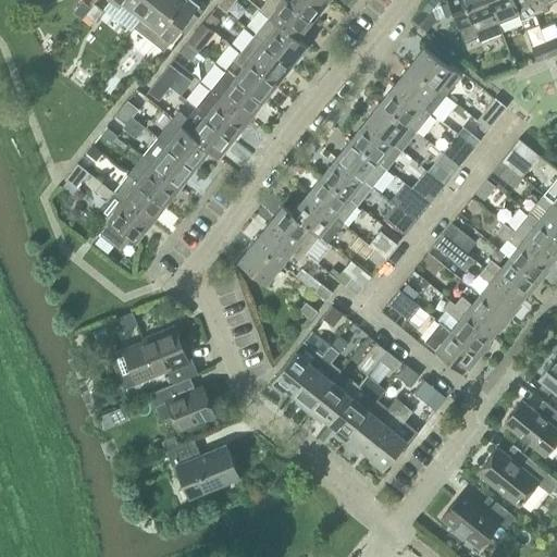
[(144,17),(157,0),(110,0),(121,9),(125,3),(141,16),(144,17)]
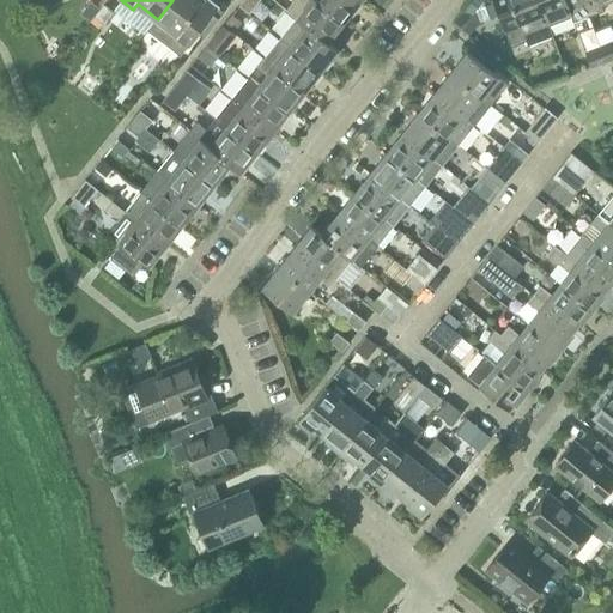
[(181,56),(186,50),(186,52),(199,35),(205,40),(220,20),(214,16),(218,11),(206,1),(206,0),(173,0),(158,19),(156,18),(146,30),(181,56)]
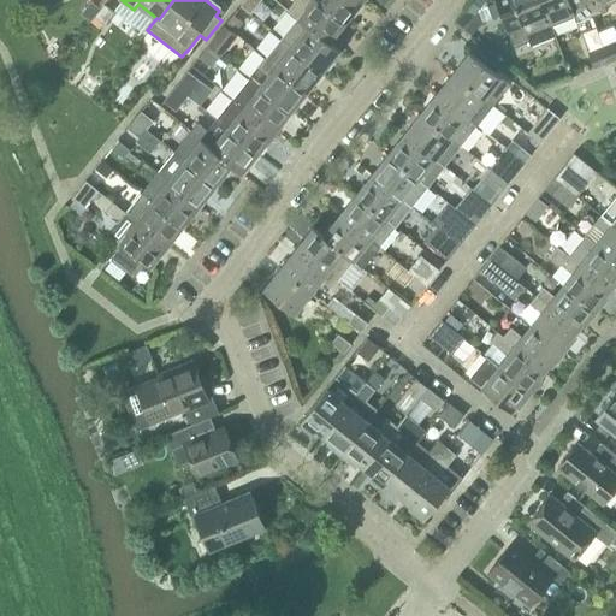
[(258,0),(248,0),(243,7),(250,12),(260,1),(258,0)]
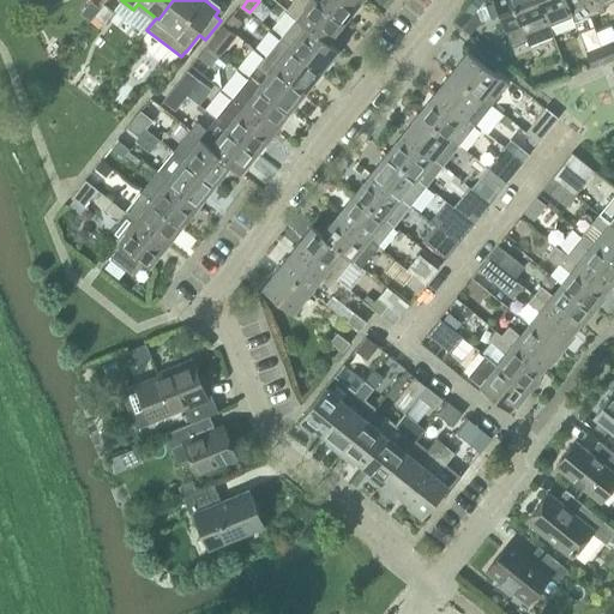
[(296,0),(295,1),(288,11),(299,19),(299,18),(331,44),(331,43),(335,40),(332,38),(345,23),(317,0),(296,0)]
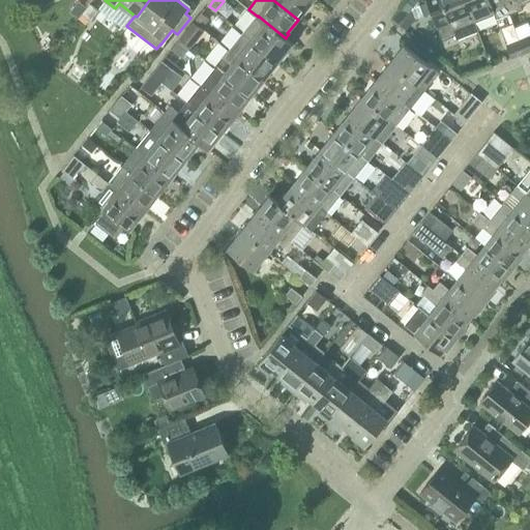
[(273,0),(298,20),(310,5),(311,6),(314,3),(310,0),(273,0)]
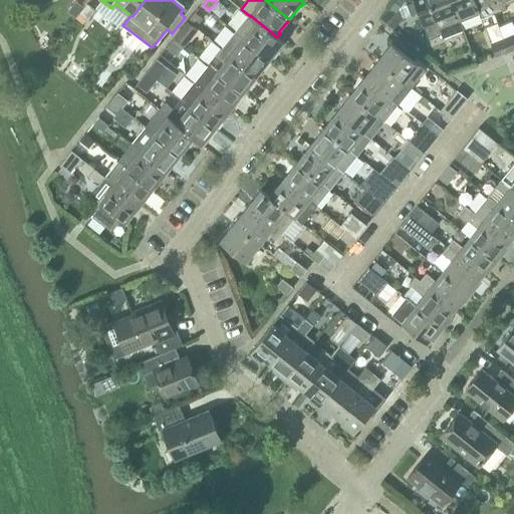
[(452,0),(414,0),(430,40),(441,35),(443,39),(465,30),(461,21),(452,0)]
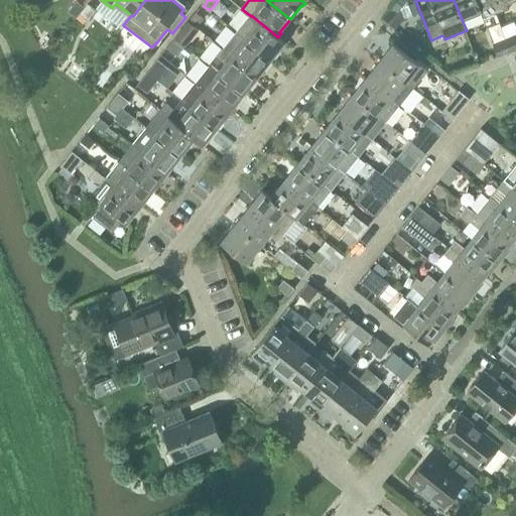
[(491,0),(454,0),(463,21),(482,14),(484,19),(497,14),(491,0)]
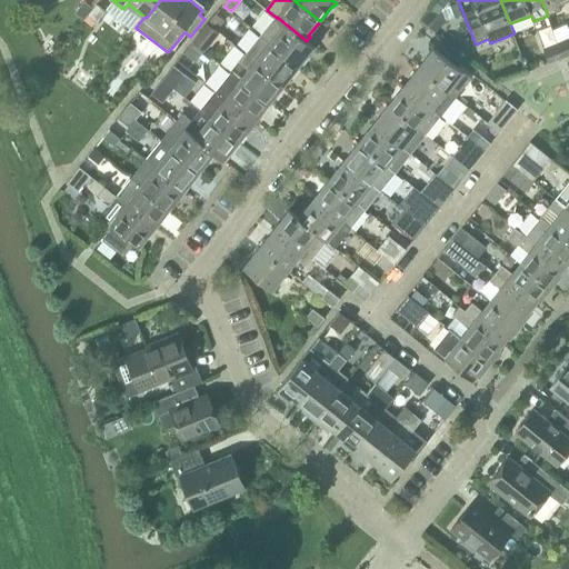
[(568,0),(541,0),(548,16),(562,10),(560,3),(568,0)]
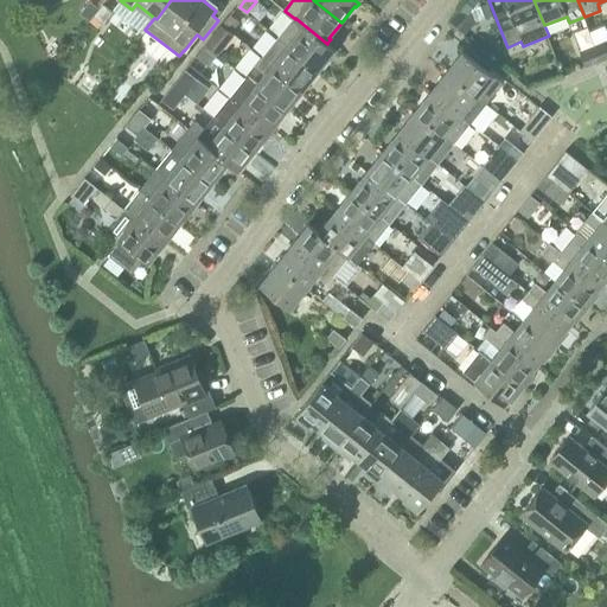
[(80,13),(88,20),(98,8),(90,1),(80,13)]
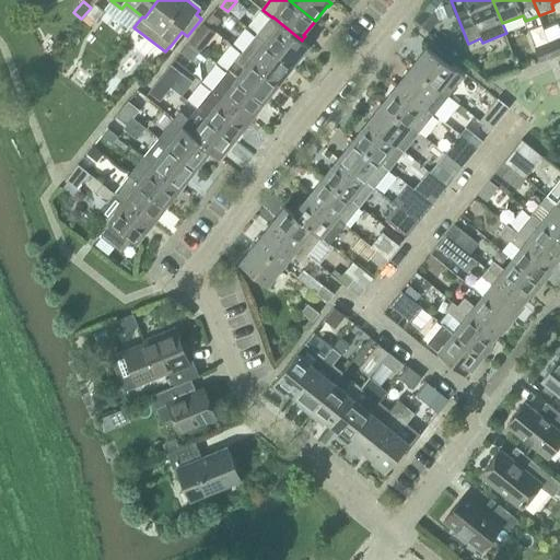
[(82,20),(91,26),(104,11),(95,3),(82,20)]
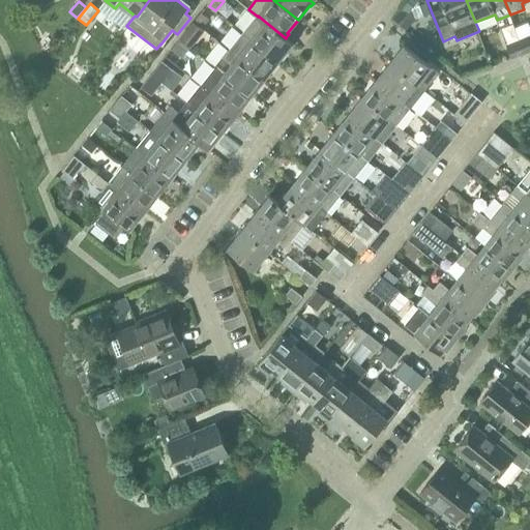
[(402,7),(391,20),(405,31),(415,20),(402,7)]
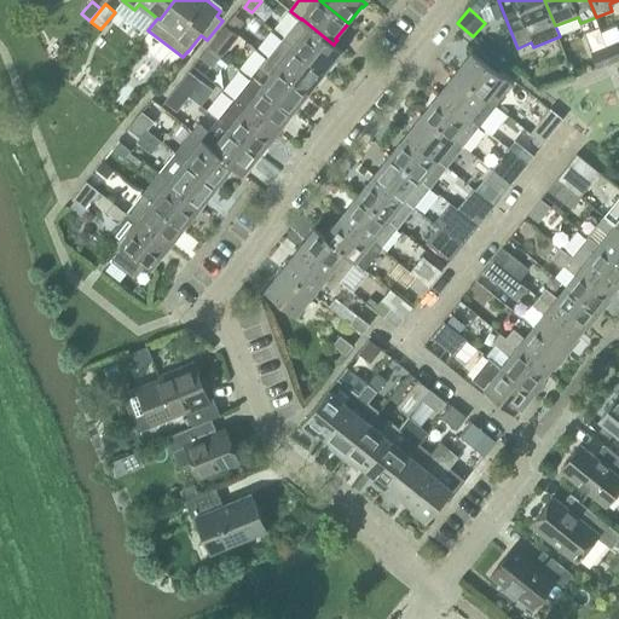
[(237,16),(229,25),(236,32),(244,22),(237,16)]
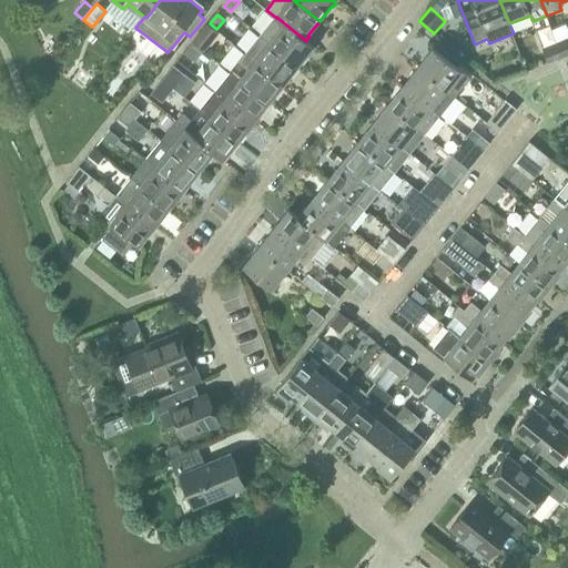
[(270,24),(261,36),(300,66),(311,51),(313,52),(316,48),(306,40),(306,41),(276,17),(276,18),(270,24)]
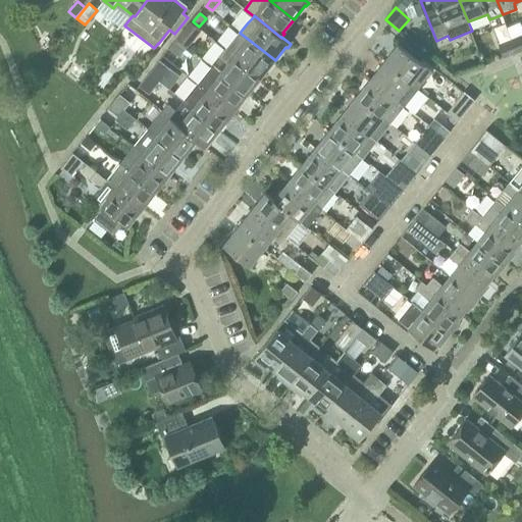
[(190,20),(176,38),(176,39),(187,46),(187,47),(201,30),(191,21),(190,20)]
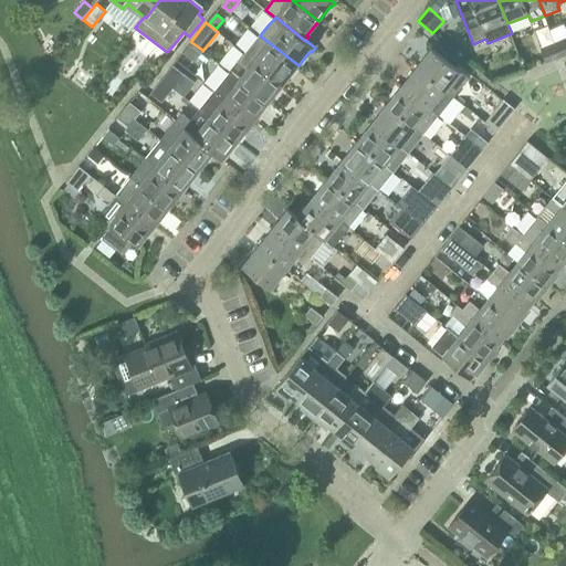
[(252,46),(245,54),(284,85),(287,82),(286,81),(299,66),(299,65),(260,35),(252,46)]
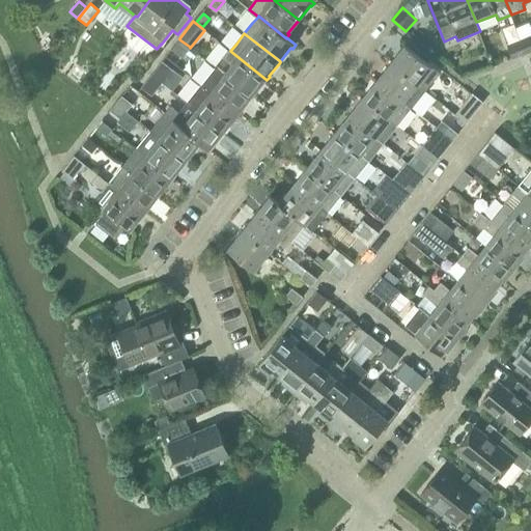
[(530,34),(521,39),(527,53),(530,51),(530,34)]
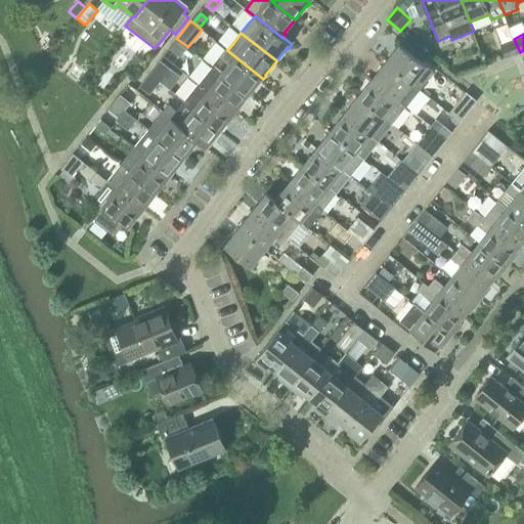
[(177,38),(169,48),(179,56),(187,46),(177,39),(177,38)]
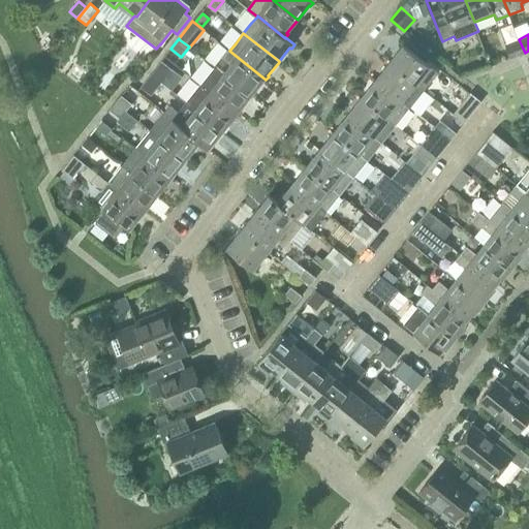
[(504,44),(510,59),(525,53),(519,39),(504,44)]
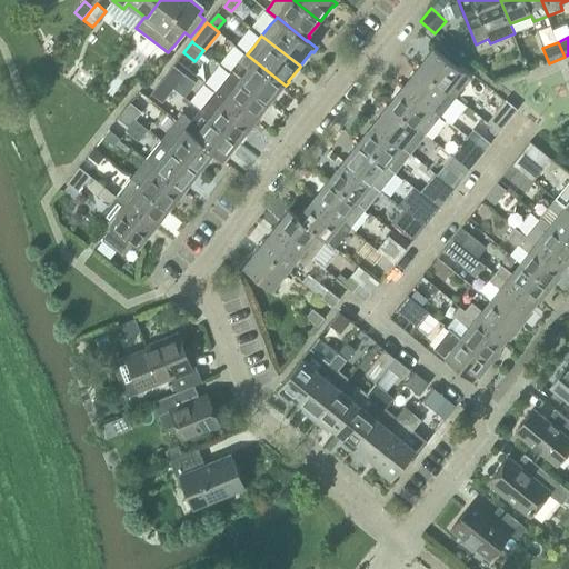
[(420,68),(457,98),(472,79),(436,49),(420,68)]
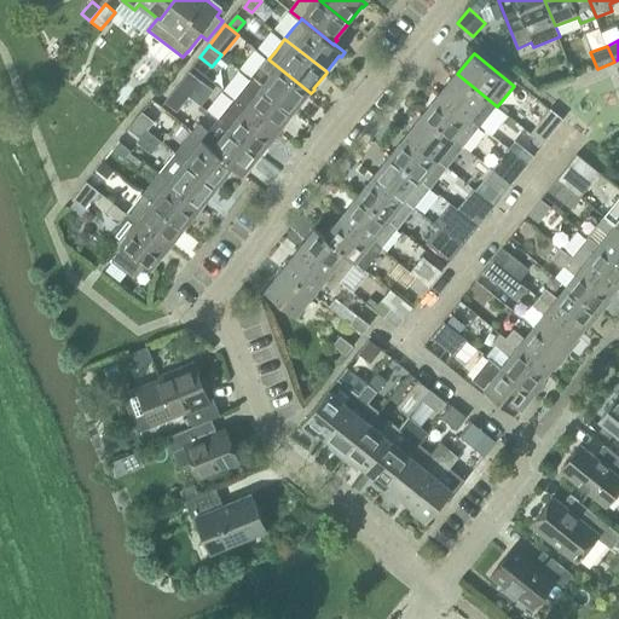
[(268,59),(261,68),(272,76),(262,87),(262,88),(294,113),(307,97),(308,98),(311,93),(268,59)]
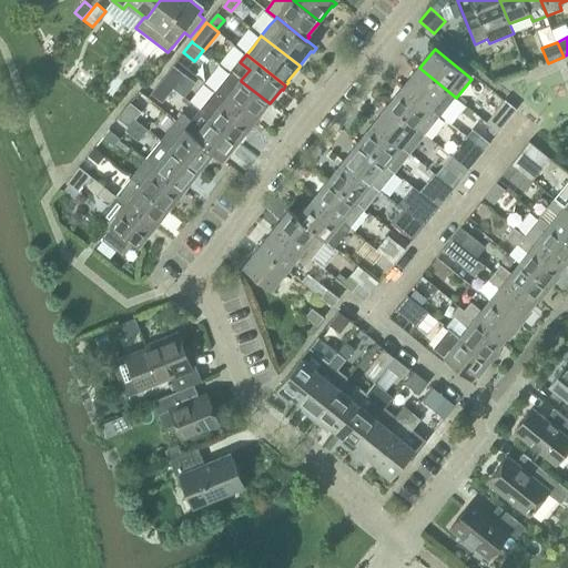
[(162,79),(174,89),(185,74),(174,66),(162,79)]
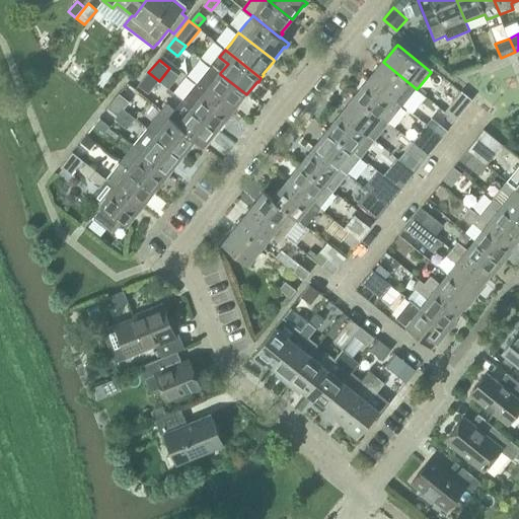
[(369,79),(401,105),(402,106),(417,89),(383,62),(369,79)]
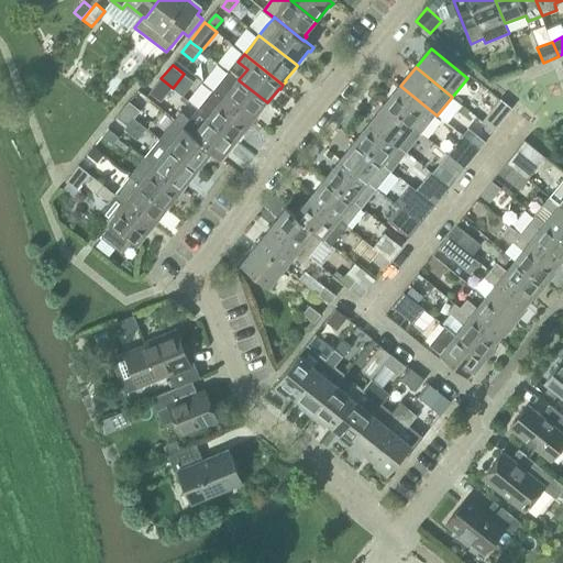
[(230,73),(214,91),(223,98),(251,120),(253,122),(256,119),(255,118),(262,109),(267,102),(239,80),(230,73)]
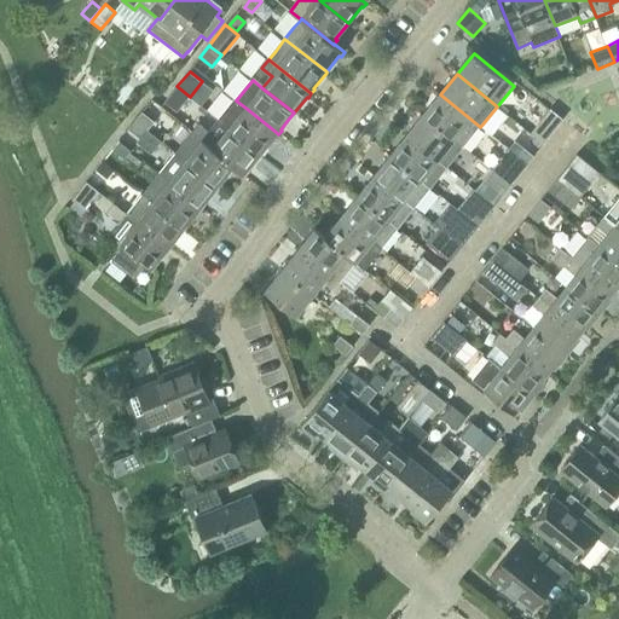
[(178,111),(190,97),(177,86),(165,102),(178,111)]
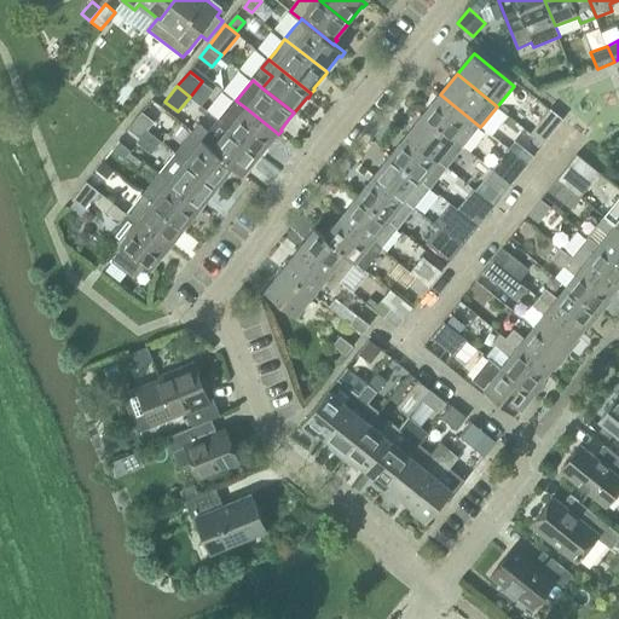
[(440,94),(424,115),(463,146),(479,126),(440,94)]
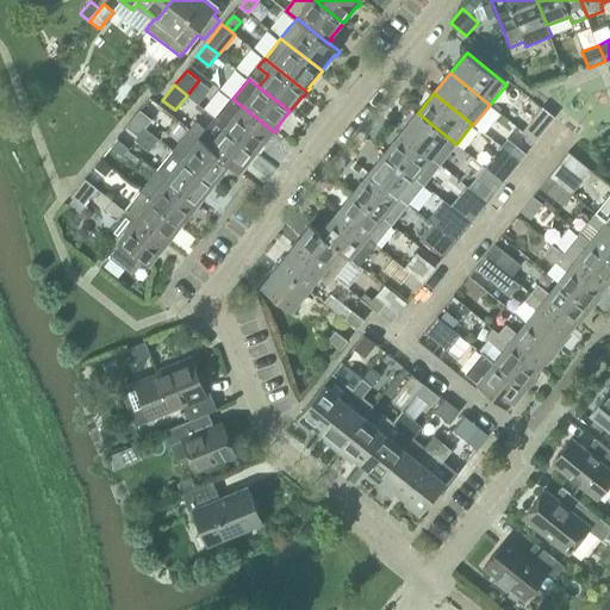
[(232,99),(217,118),(225,126),(254,149),(257,151),(271,136),(272,136),(274,132),(272,130),(242,106),(232,99)]
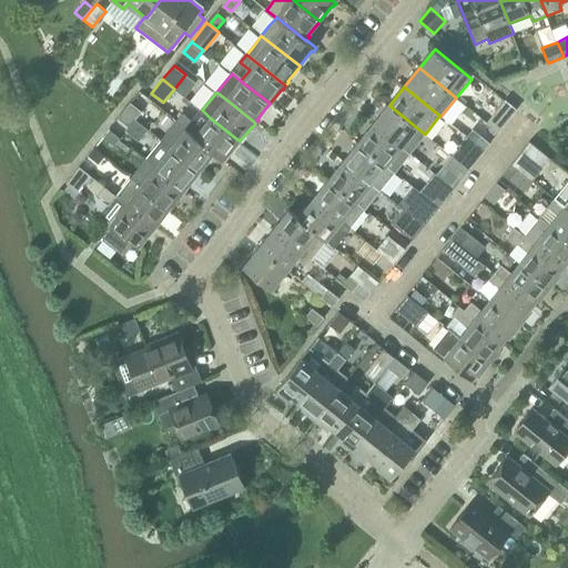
[(504,99),(486,122),(499,133),(511,118),(513,115),(518,110),(506,101),(504,99)]
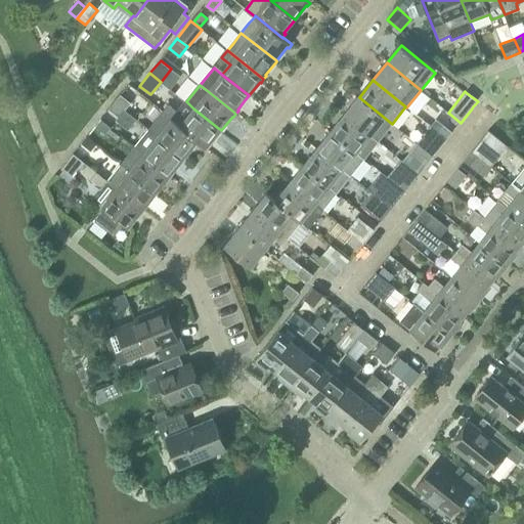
[(116,102),(126,111),(132,103),(122,95),(116,102)]
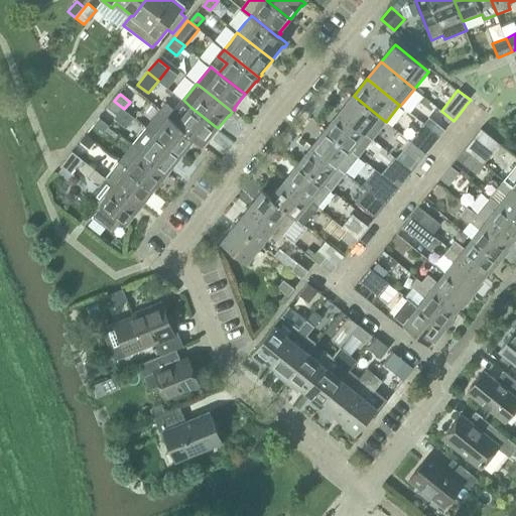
[(340,113),(372,139),(386,122),(354,96),(340,113)]
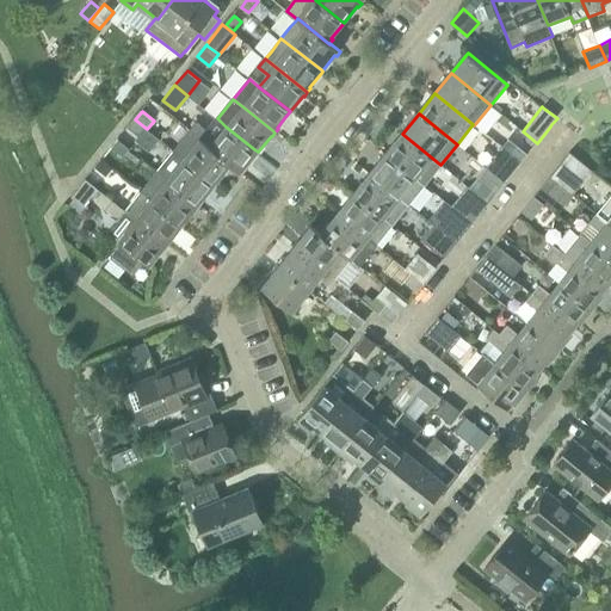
[(198,122),(191,130),(201,139),(233,165),(233,166),(235,168),(242,173),(246,168),(245,168),(258,152),(254,149),(226,127),(217,118),(208,130),(198,122)]
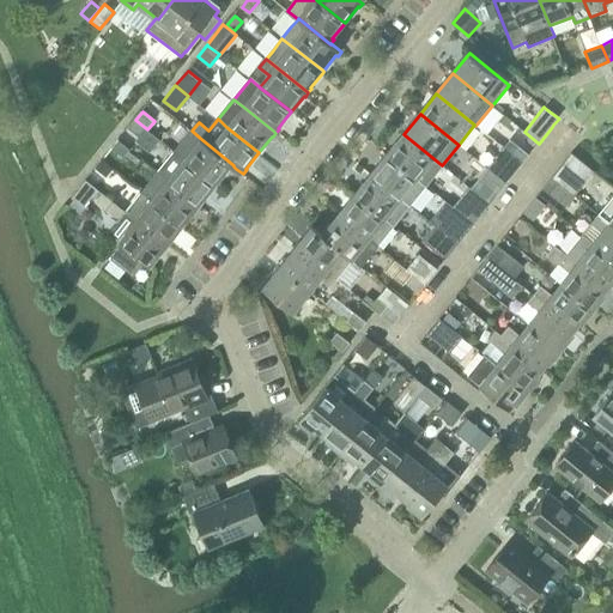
[(140,138),(147,129),(135,120),(128,128),(140,138)]
